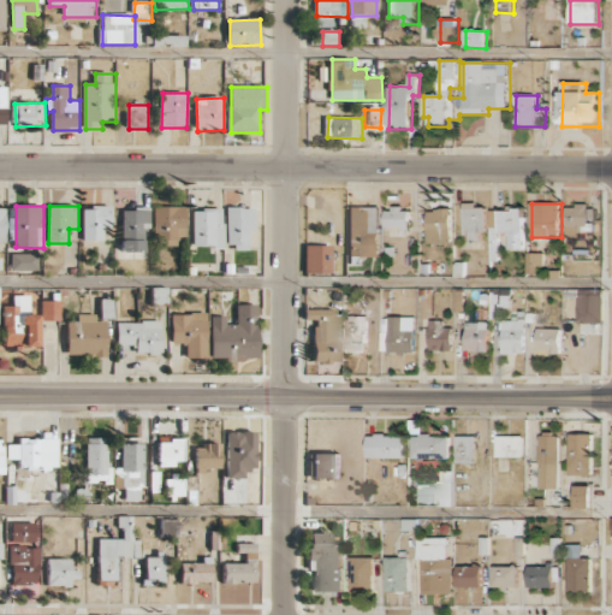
[(468,241),(481,241),(481,232),(488,232),(489,206),(468,206),(468,241)]
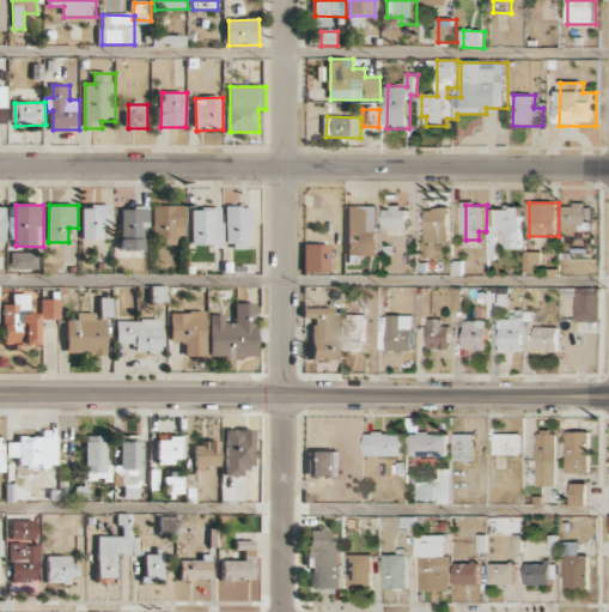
[(85,206),(84,240),(105,241),(105,226),(113,226),(114,207),(85,206)]
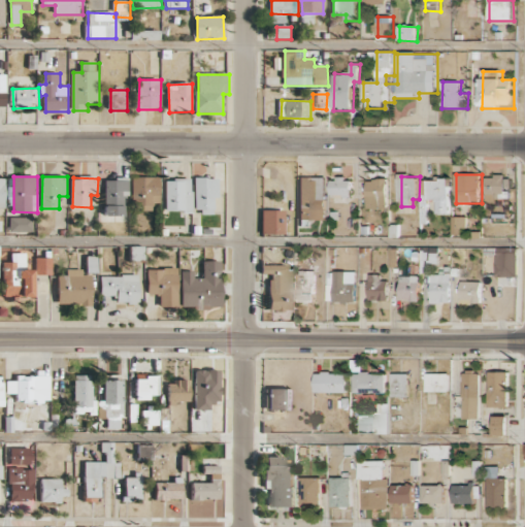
[(161,204),(161,177),(134,177),(134,211),(154,211),(154,204),(161,204)]
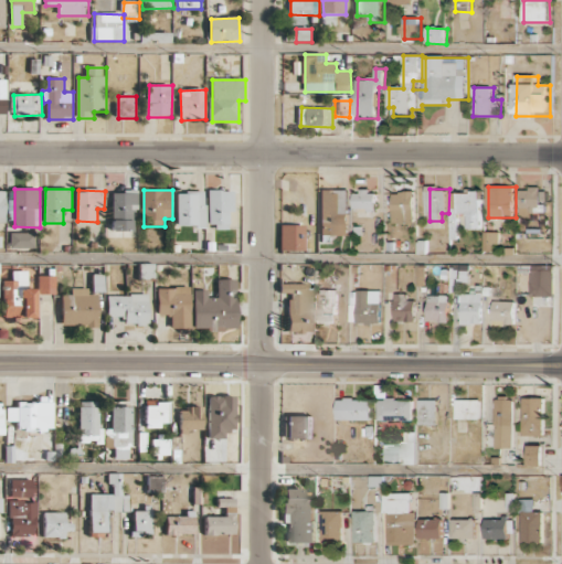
[(322,236),(351,236),(351,191),(322,190),(322,236)]
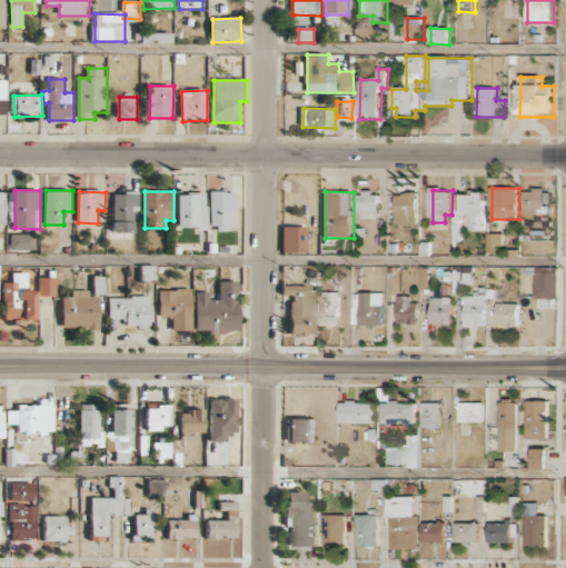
[(525,191),(526,216),(553,215),(553,191),(525,191)]
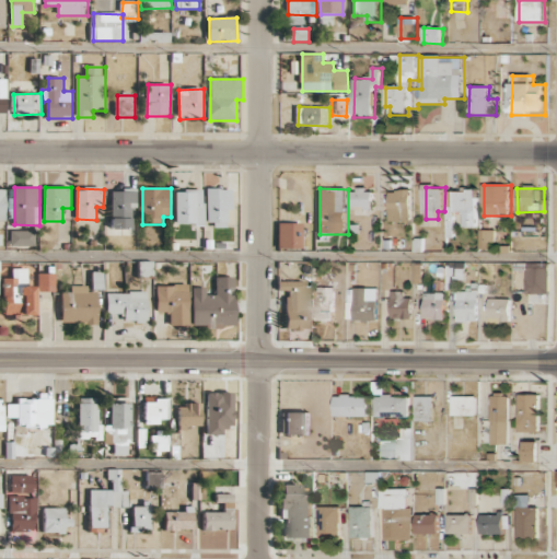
[(208,225),(229,226),(229,210),(233,210),(233,189),(209,189),(208,225)]
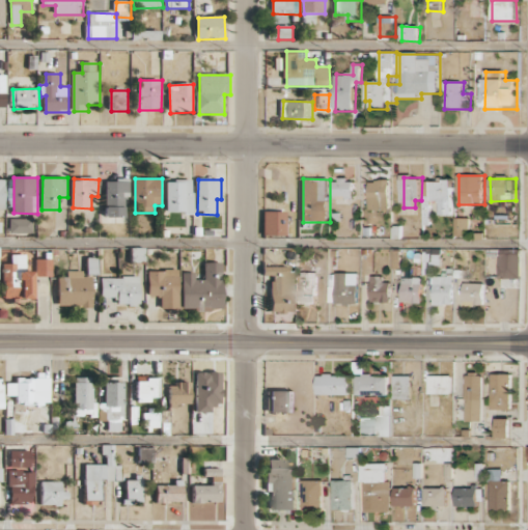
[(453,216),(454,180),(425,179),(424,199),(441,199),(441,215),(453,216)]
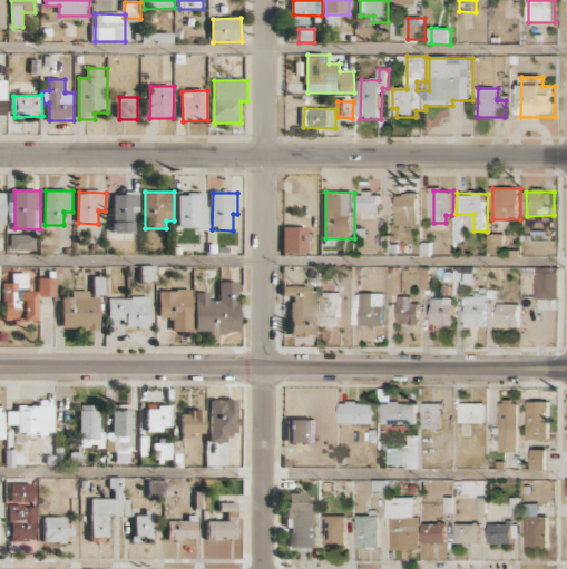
[(115,233),(135,234),(136,212),(140,212),(140,194),(115,194),(115,233)]
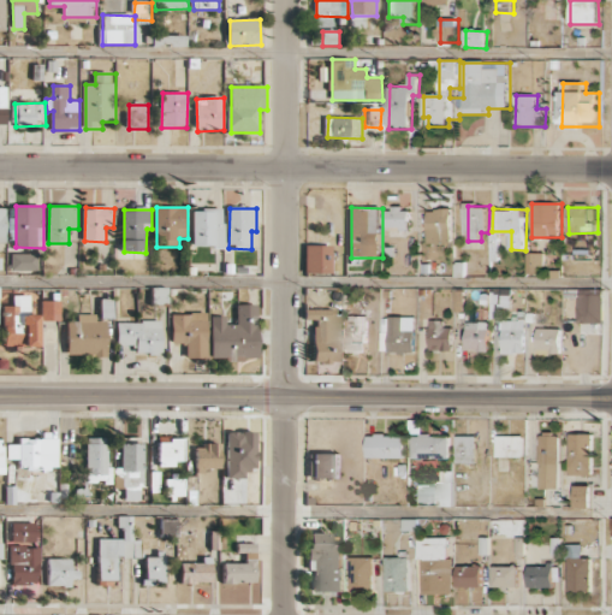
[(387,210),(388,229),(413,229),(413,210),(387,210)]
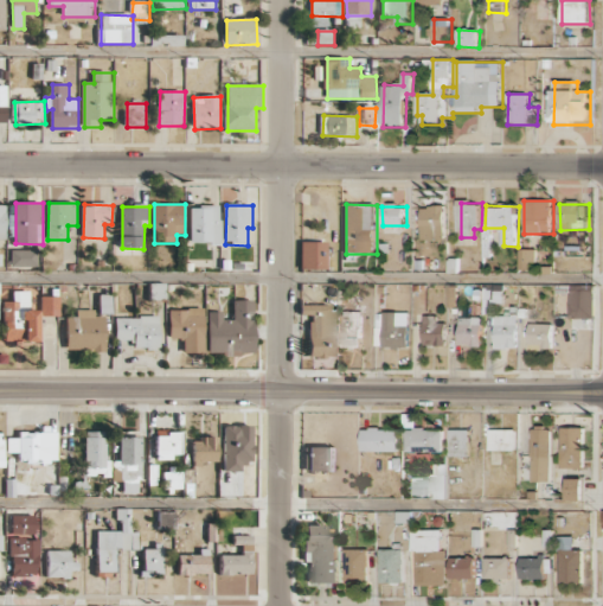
[(448,206),(423,208),(424,241),(449,240),(448,206)]
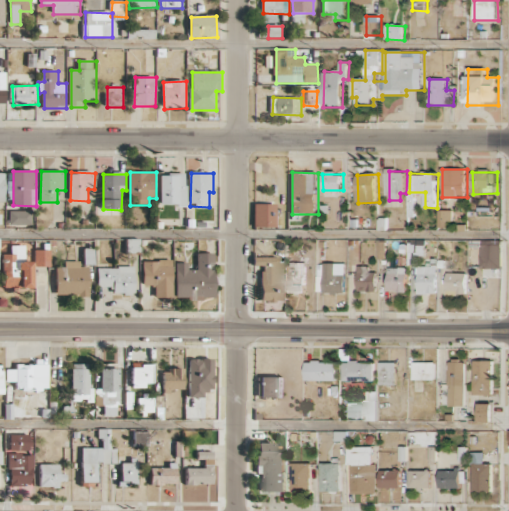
[(187,206),(187,175),(162,175),(162,206),(187,206)]
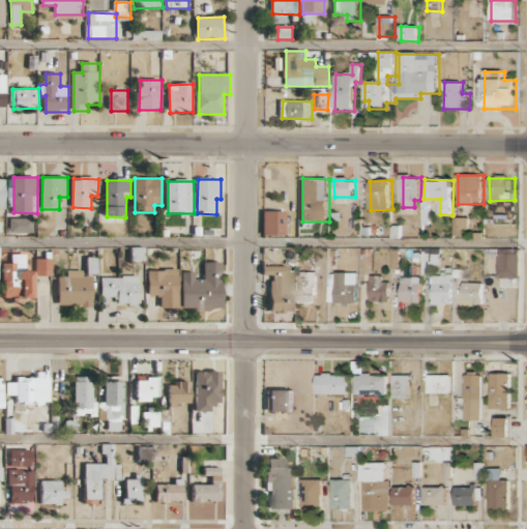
[(288,211),(265,211),(264,235),(287,236),(288,211)]
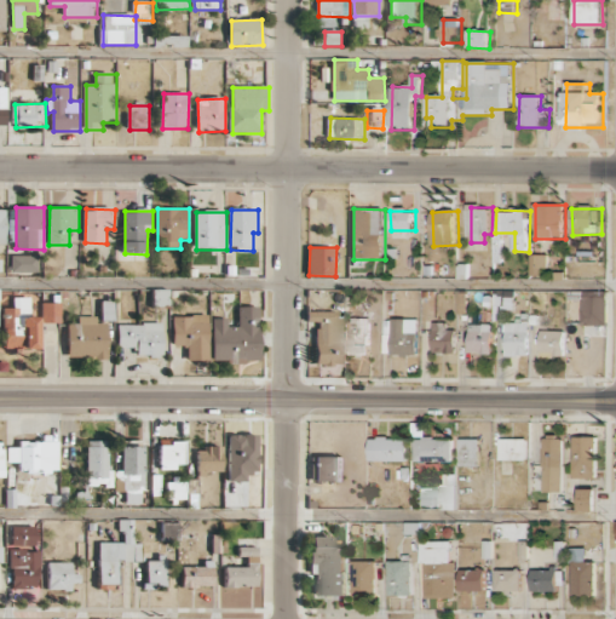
[(533,278),(548,276),(548,254),(533,256),(533,278)]
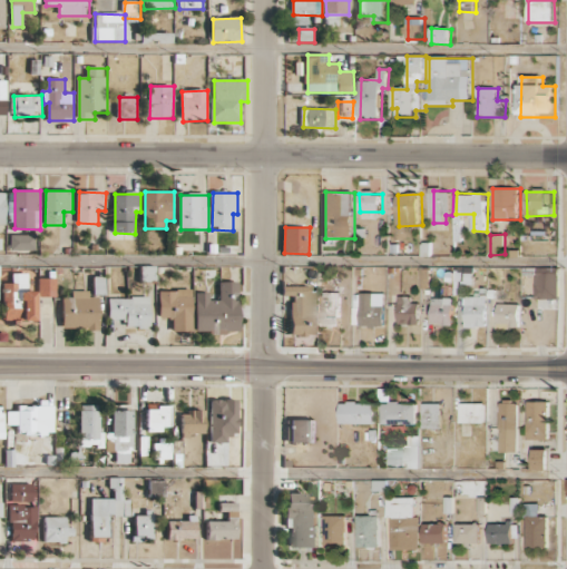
[(38,236),(12,235),(12,251),(38,252),(38,236)]
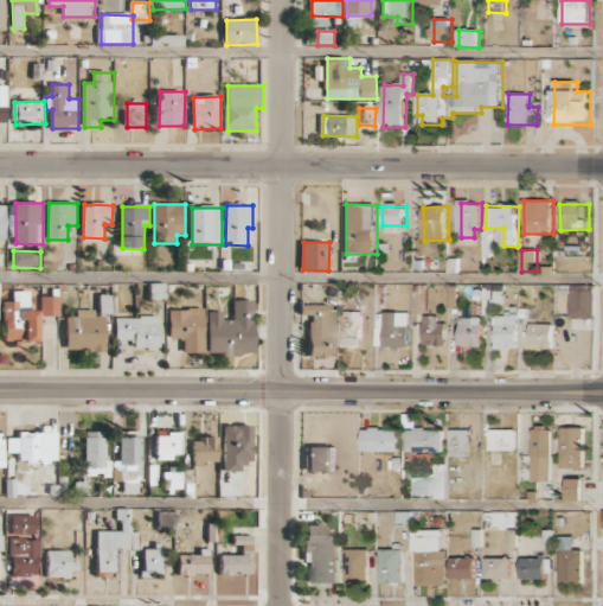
[(167,301),(168,285),(153,284),(153,300),(167,301)]
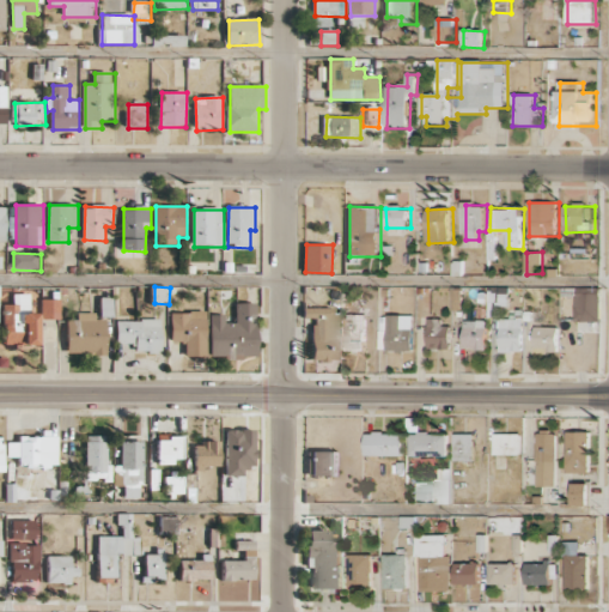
[(604,321),(603,289),(578,289),(578,322),(604,321)]
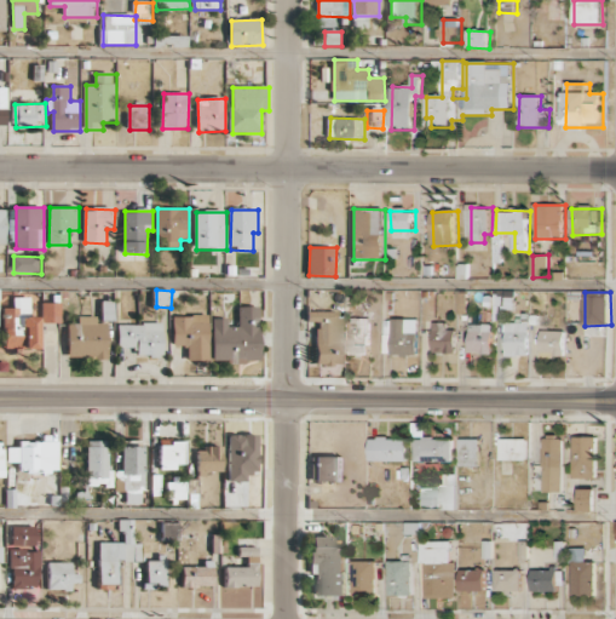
[(6,309),(7,350),(42,349),(42,317),(33,317),(33,298),(17,298),(17,308),(6,309)]
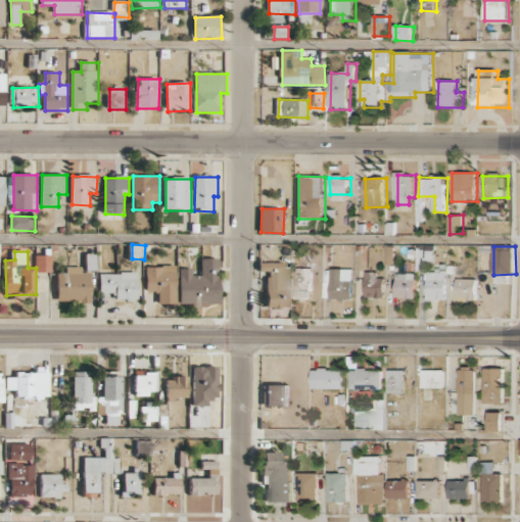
[(53,273),(53,256),(38,256),(38,273),(53,273)]
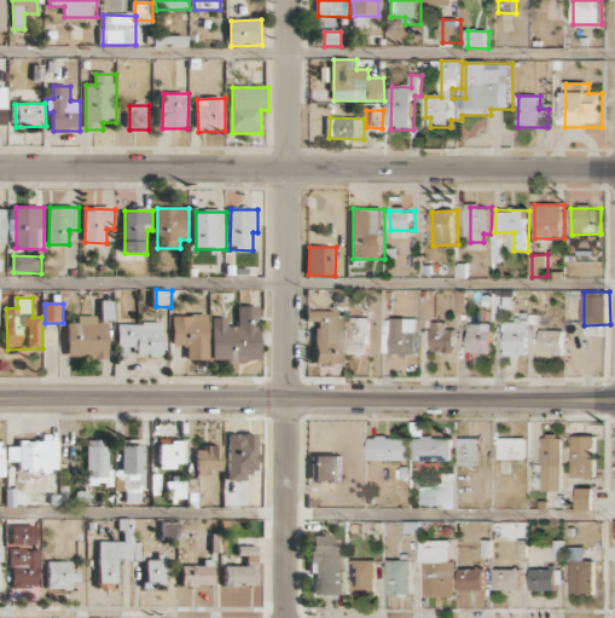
[(215,318),(214,361),(261,362),(262,307),(241,306),(241,327),(230,327),(230,318),(215,318)]
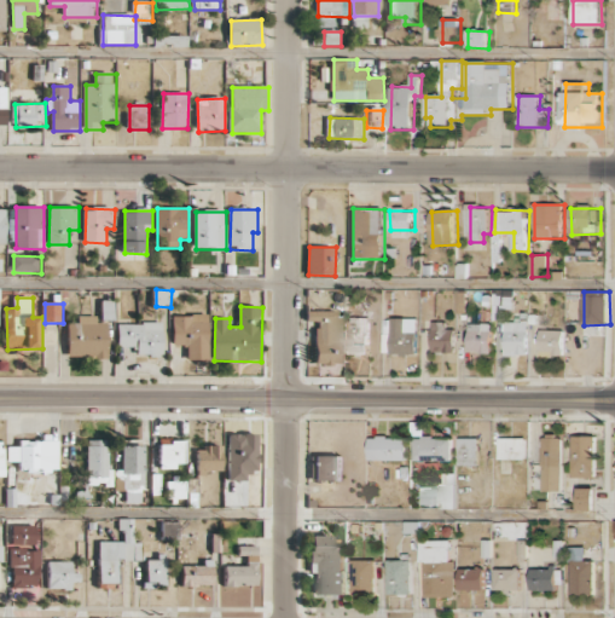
[(318,364),(346,364),(346,316),(338,317),(338,311),(309,312),(309,322),(318,322),(318,364)]
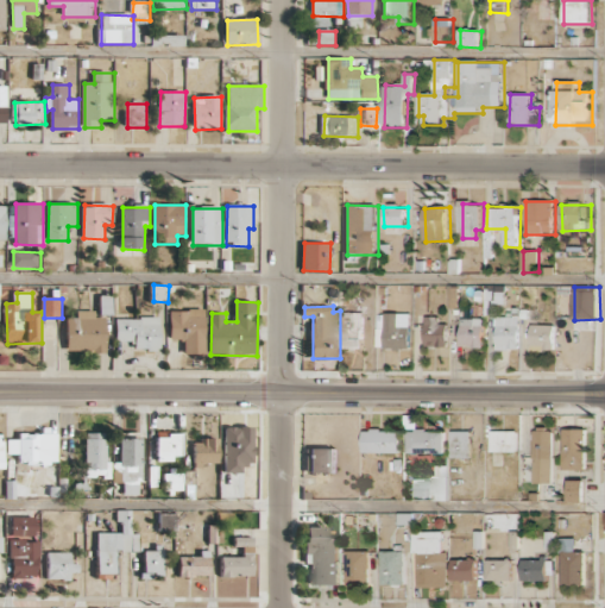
[(207,311),(172,312),(172,340),(186,339),(186,356),(208,356),(207,311)]
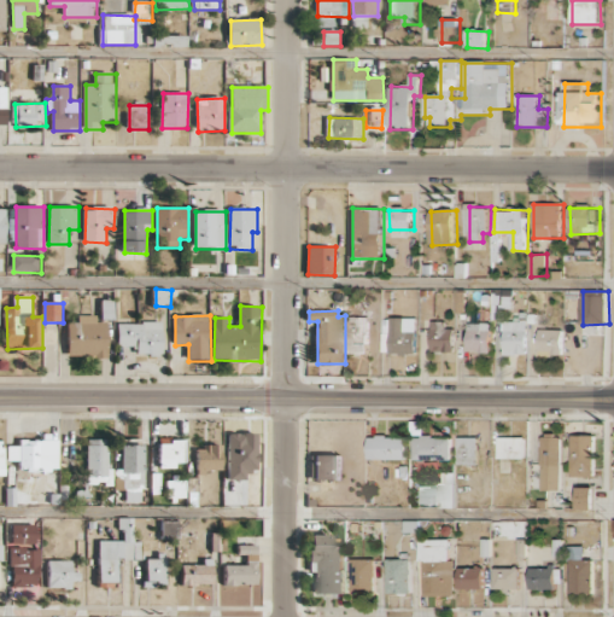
[(109,358),(109,324),(98,324),(98,316),(80,316),(80,322),(70,322),(69,356),(109,358)]
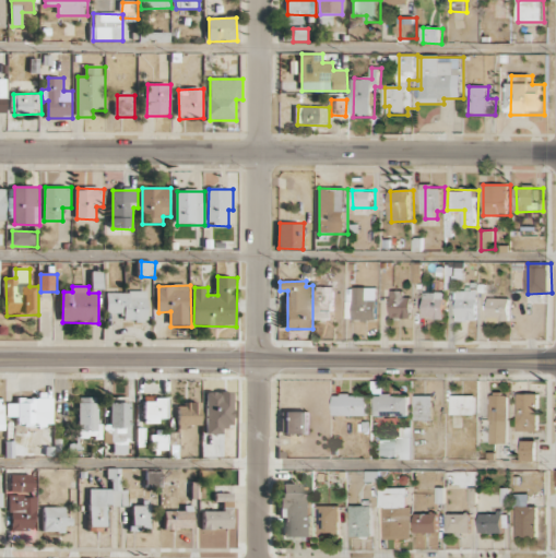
[(336,287),(318,287),(318,320),(336,320),(336,287)]
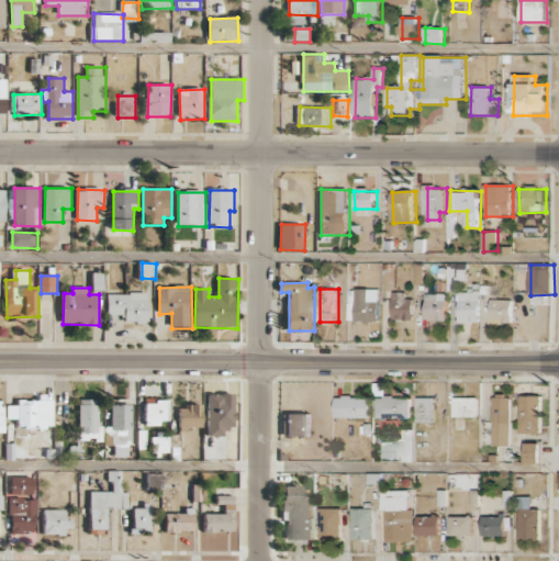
[(382,290),(351,290),(350,322),(381,323),(382,290)]
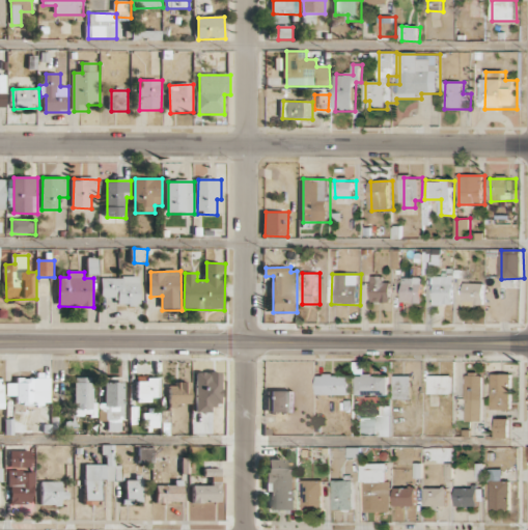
[(455,305),(454,276),(434,277),(435,306),(455,305)]
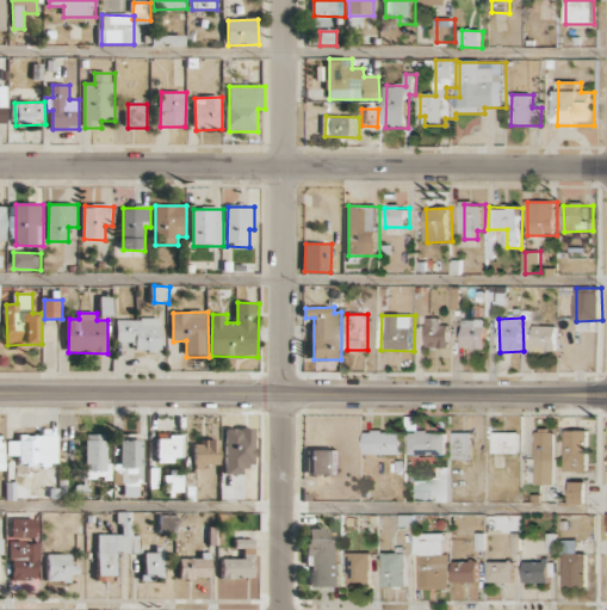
[(444,319),(429,319),(428,347),(451,349),(452,326),(443,326),(444,319)]
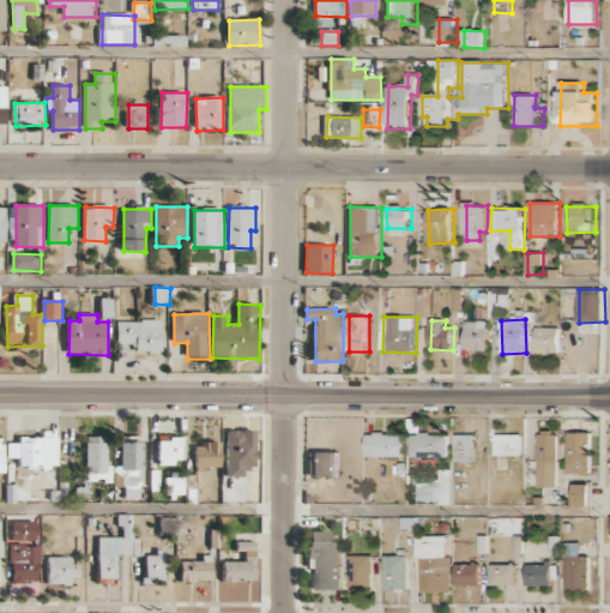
[(163,322),(119,322),(119,344),(138,344),(139,354),(163,354),(163,322)]
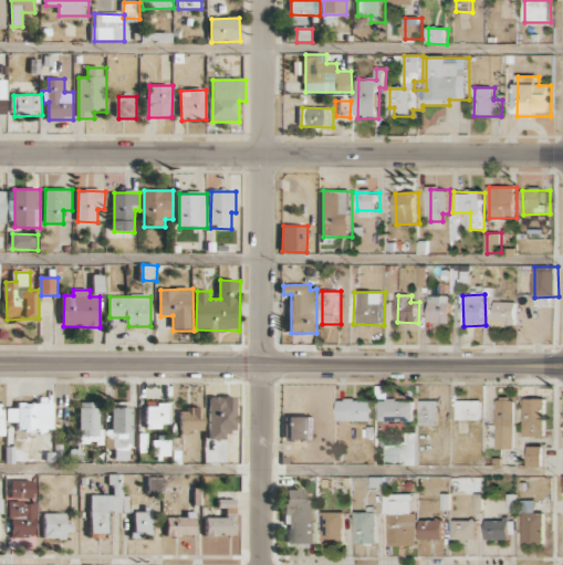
[(430,296),(430,324),(452,324),(452,296),(430,296)]
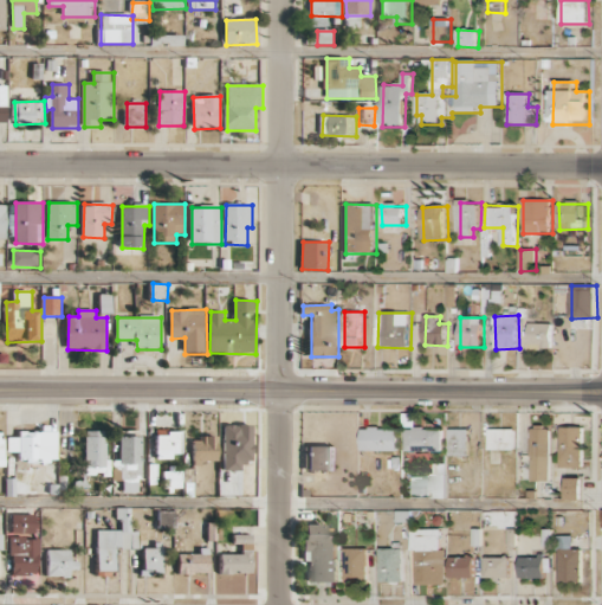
[(555,324),(531,324),(530,349),(555,349),(555,324)]
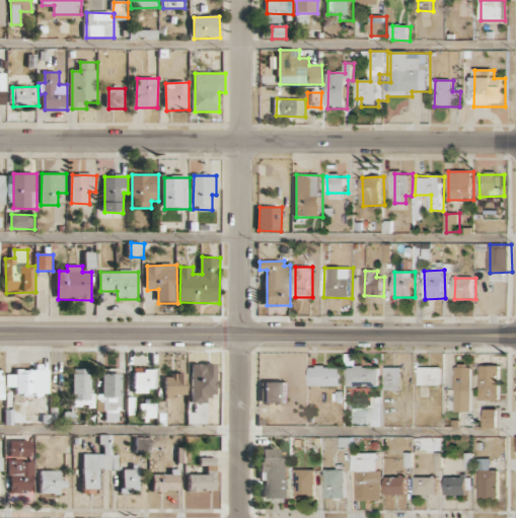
[(217,364),(193,365),(194,403),(207,403),(207,395),(217,395),(217,364)]
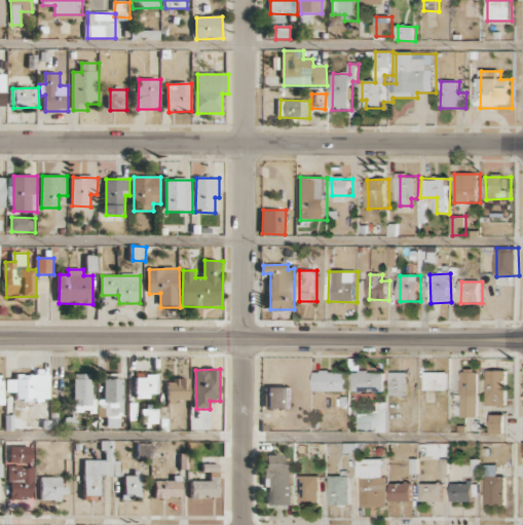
[(509,371),(489,371),(488,406),(508,407),(509,371)]
